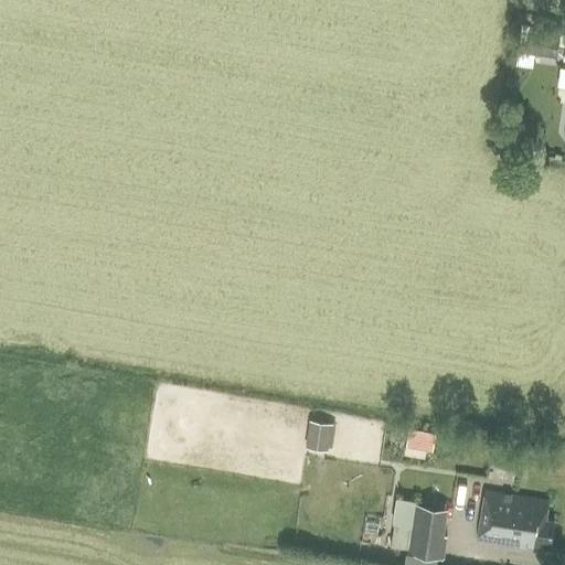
[(328,451),(332,424),(309,419),(305,447),(328,451)]
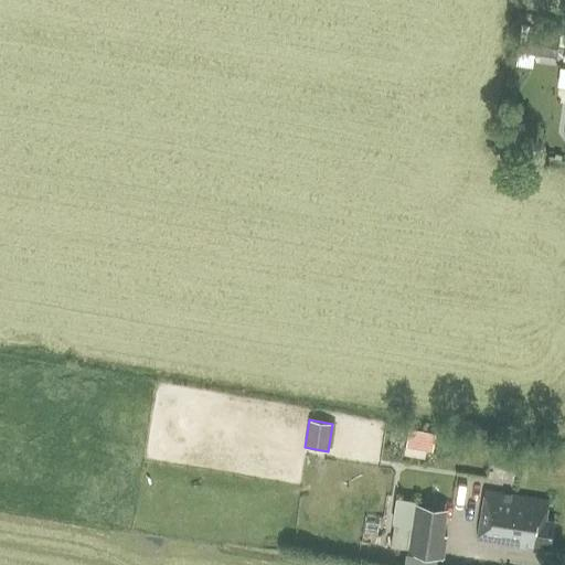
[(411,428),(407,445),(430,449),(434,433),(411,428)]
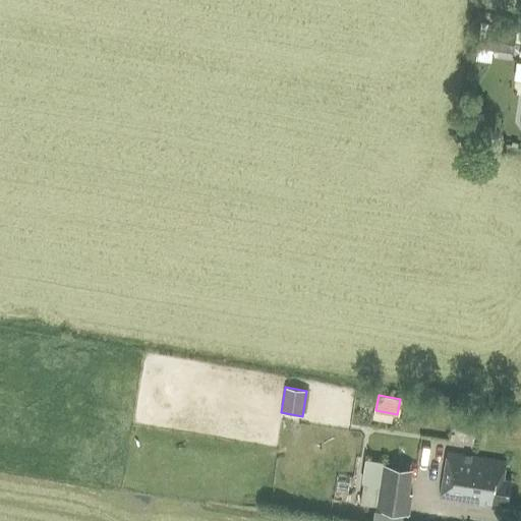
[(508,500),(511,480),(503,479),(506,462),(448,453),(441,497),(499,507),(501,499),(508,500)]
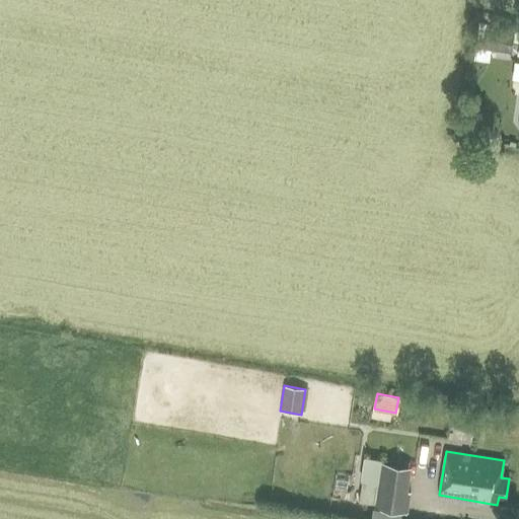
[(412,492),(408,492),(412,467),(382,462),(375,507),(409,512),(412,492)]
